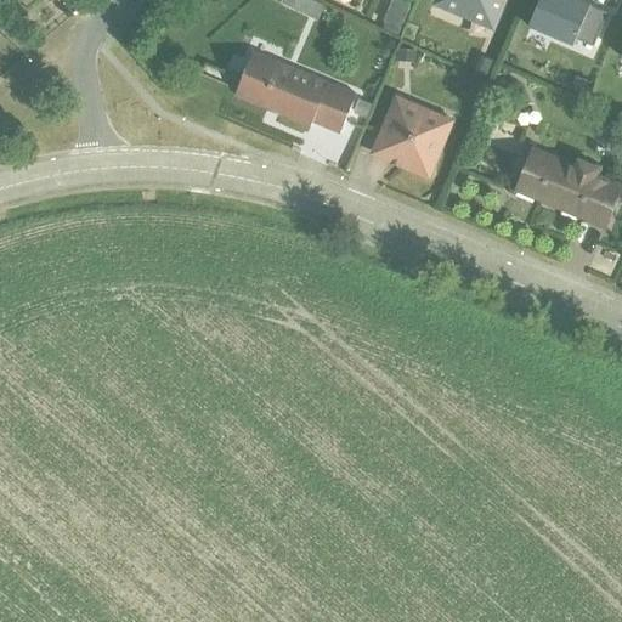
[(327,13),(329,0),(287,0),(288,1),(327,13)]
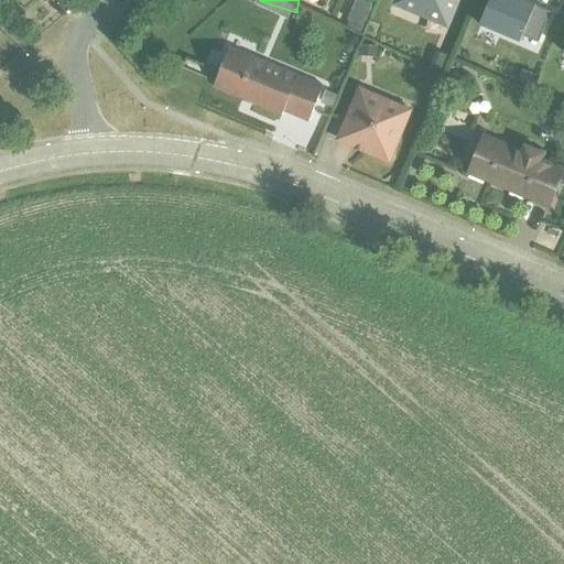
[(355,0),(347,20),(349,21),(347,26),(360,32),(371,7),(369,6),(370,3),(362,0),(357,0),(357,1),(355,0)]
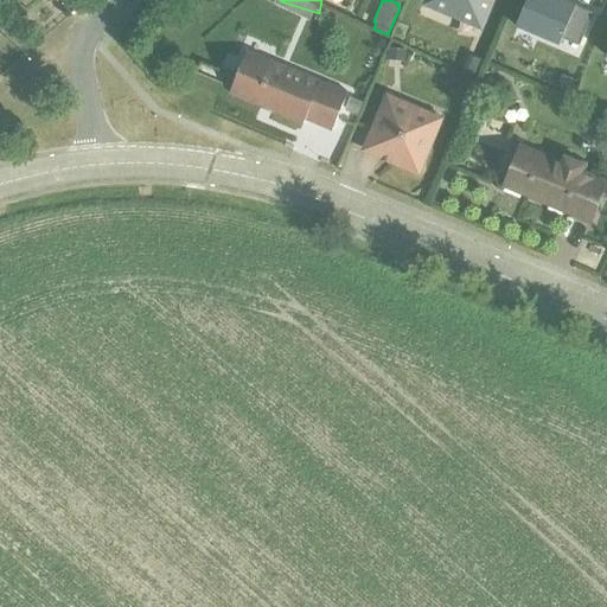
[(432,0),(429,8),(479,30),(491,0),(432,0)]
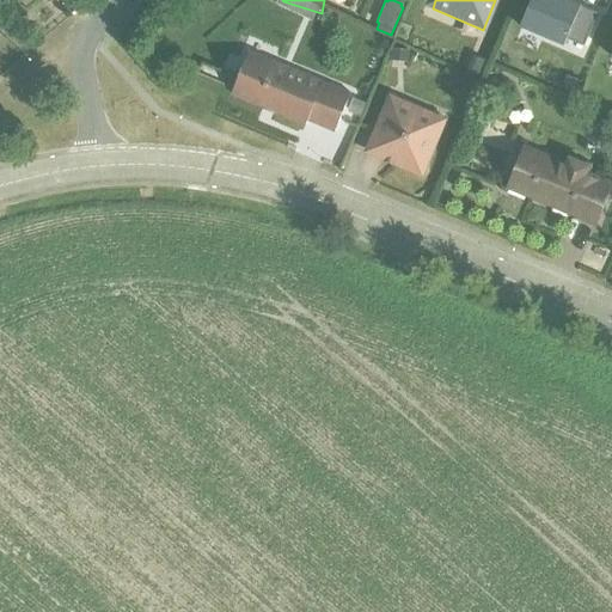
[(567,0),(531,0),(520,26),(564,46),(567,40),(585,47),(599,13),(567,0)]
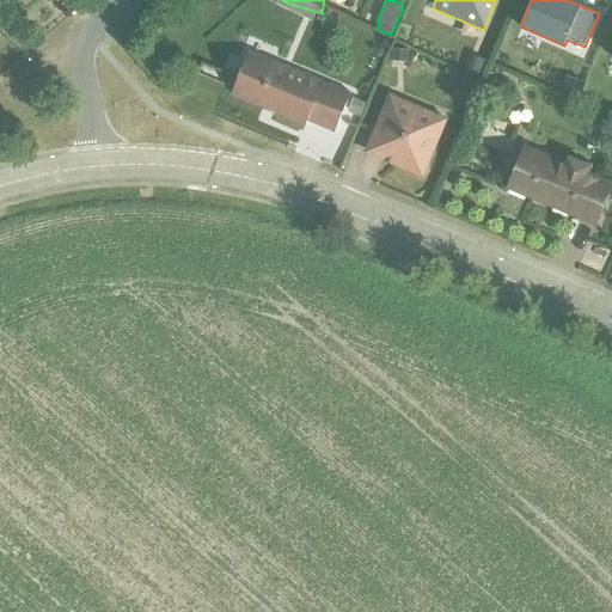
[(393,49),(390,61),(409,62),(410,50),(393,49)]
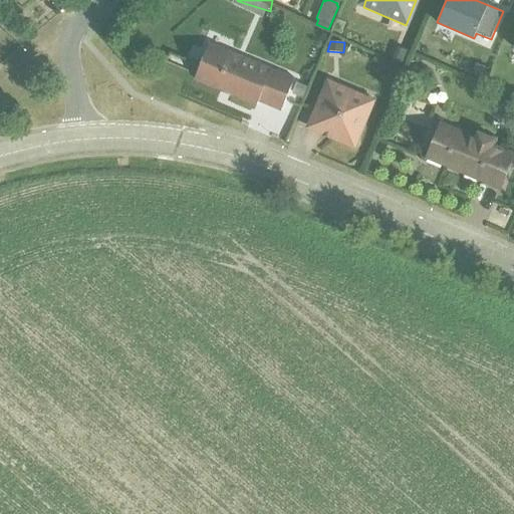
[(209,43),(195,79),(196,79),(197,77),(214,84),(219,86),(218,88),(257,105),(259,101),(281,111),(294,79),(209,43)]
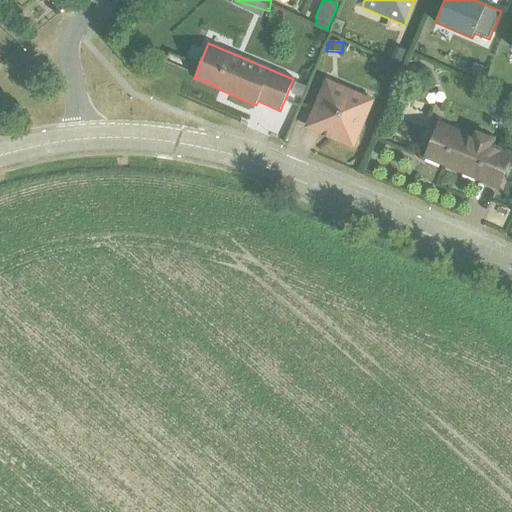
[(394,45),(388,58),(402,64),(408,51),(394,45)]
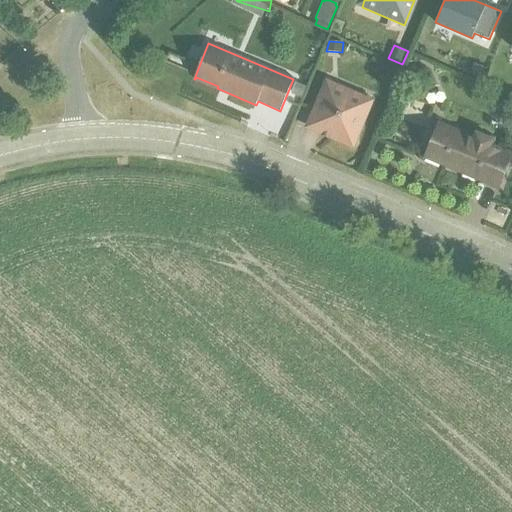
[(298,76),(292,92),(303,96),(309,81),(298,76)]
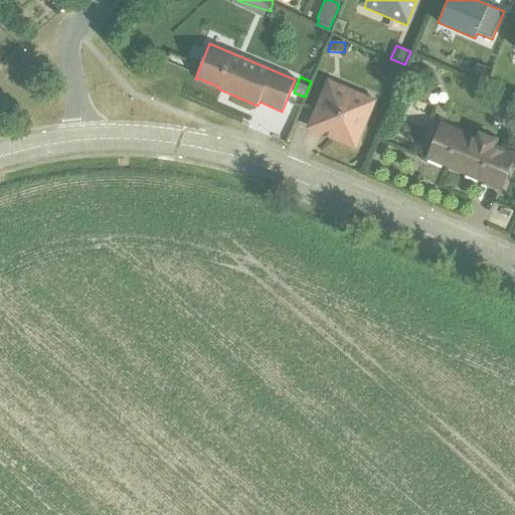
[(330,80),(310,128),(355,146),(374,99),(330,80)]
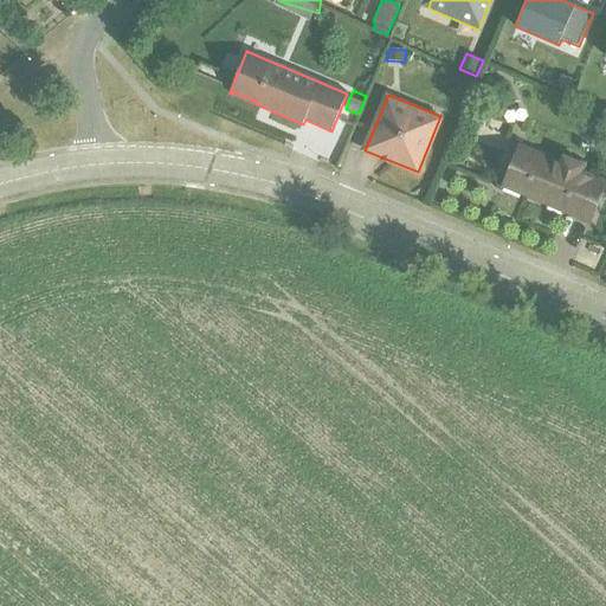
[(521,143),(501,187),(503,187),(503,186),(590,223),(590,224),(591,224),(605,188),(605,180),(584,171),(586,163),(562,153),(559,161),(521,143)]
